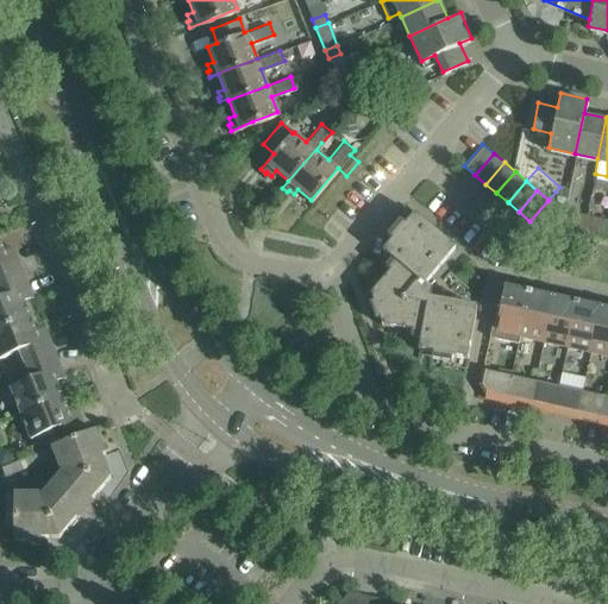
[(556,192),(549,200),(547,201),(563,206),(565,195),(556,192)]
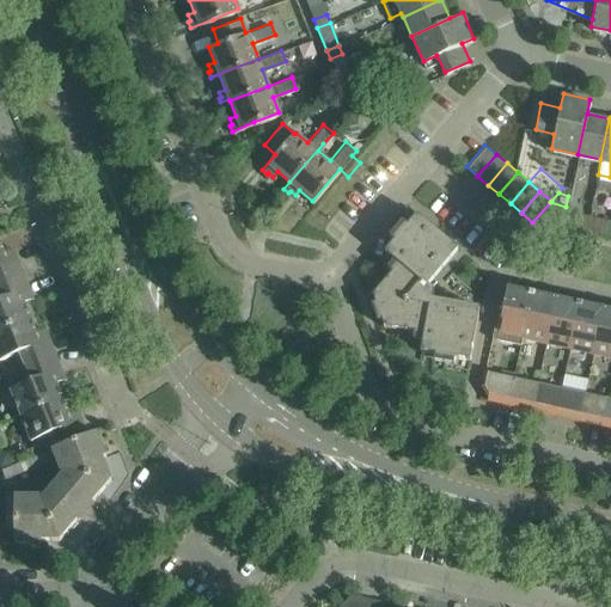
[(562,224),(585,228),(587,214),(566,209),(562,224)]
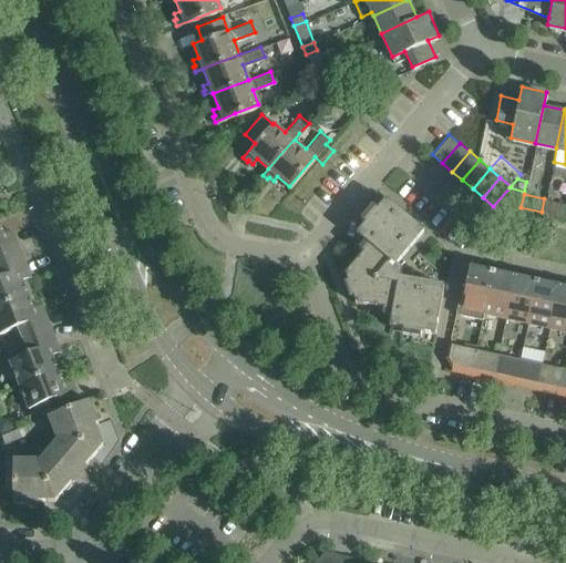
[(434,331),(442,289),(392,279),(394,269),(387,263),(419,224),(386,196),(356,232),(367,263),(345,272),(354,300),(377,292),(389,324),(434,331)]
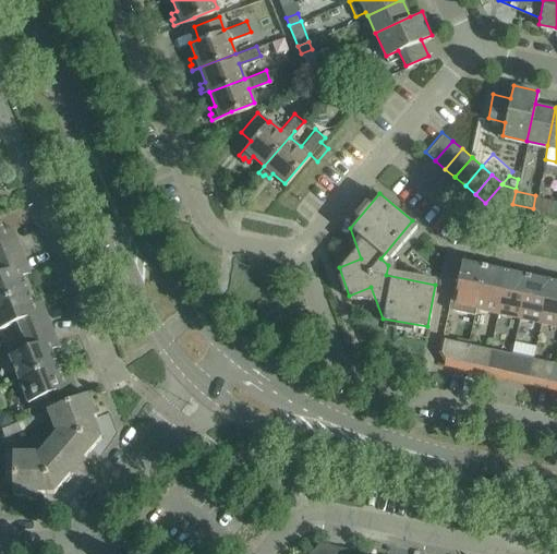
[(535,195),(533,208),(554,213),(556,200),(535,195)]
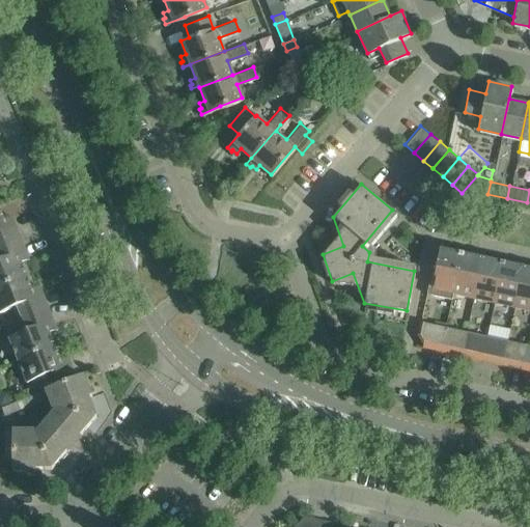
[(6,225),(0,210),(0,243),(19,236),(14,222),(6,225)]
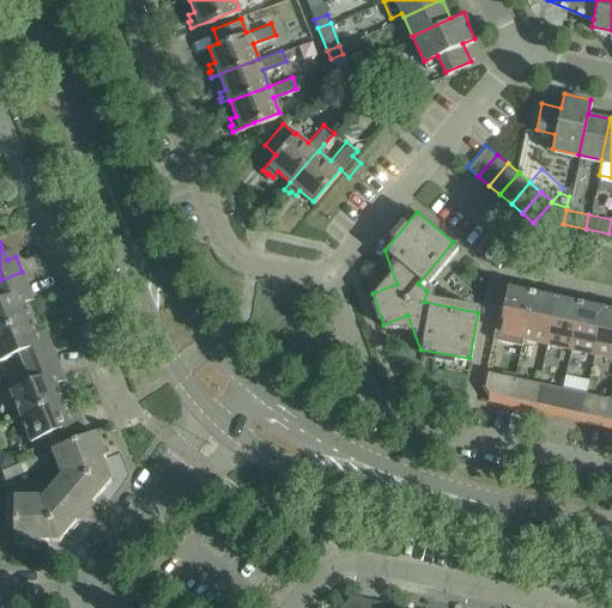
[(0,327),(29,316),(19,291),(29,287),(22,272),(0,280),(0,327)]
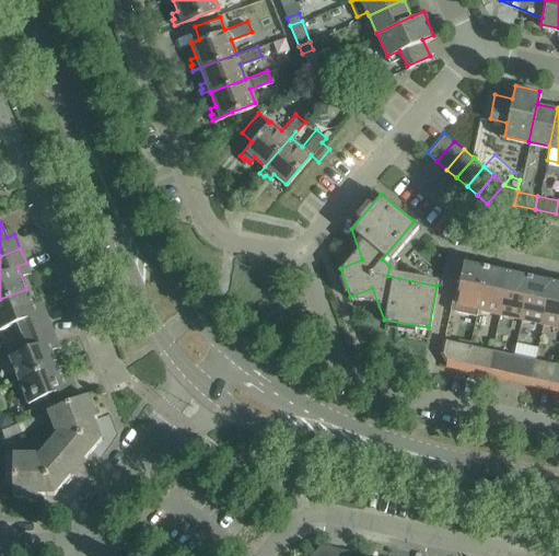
[(477,308),(476,308),(486,265),(464,261),(461,274),(456,273),(449,308),(476,313),(477,308)]
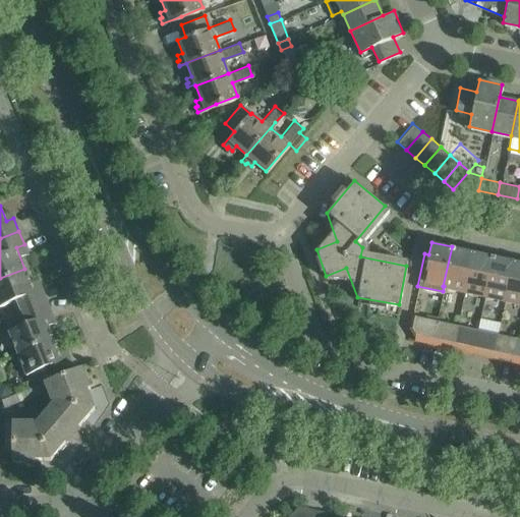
[(444,286),(464,290),(472,251),(452,246),(443,286),(444,286)]
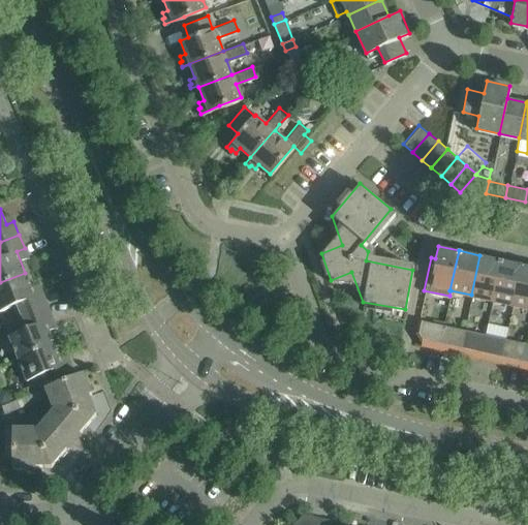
[(500,259),(479,255),(471,295),(491,300),(500,259)]
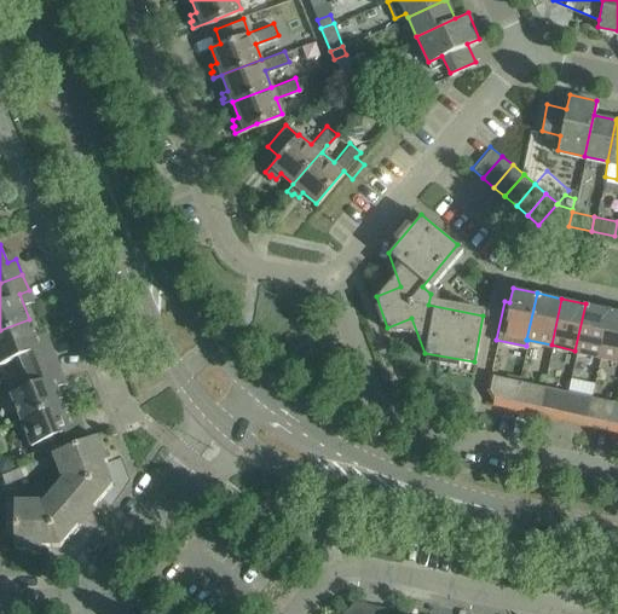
[(575,351),(600,355),(610,310),(585,303),(575,351)]
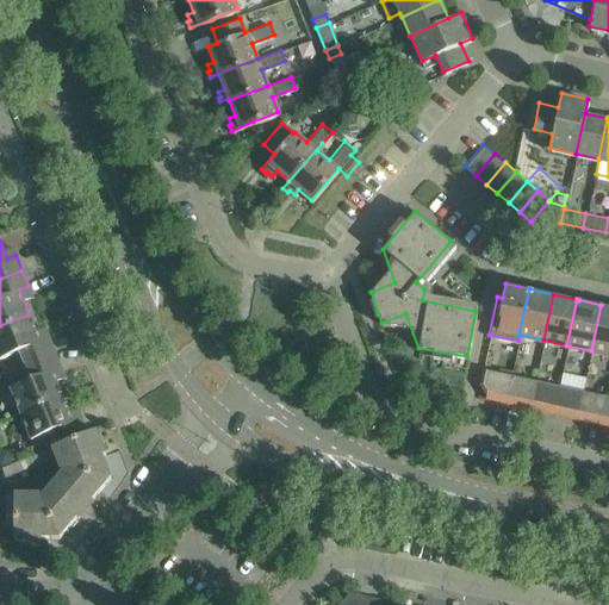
[(608,306),(601,305),(591,350),(608,354),(608,306)]
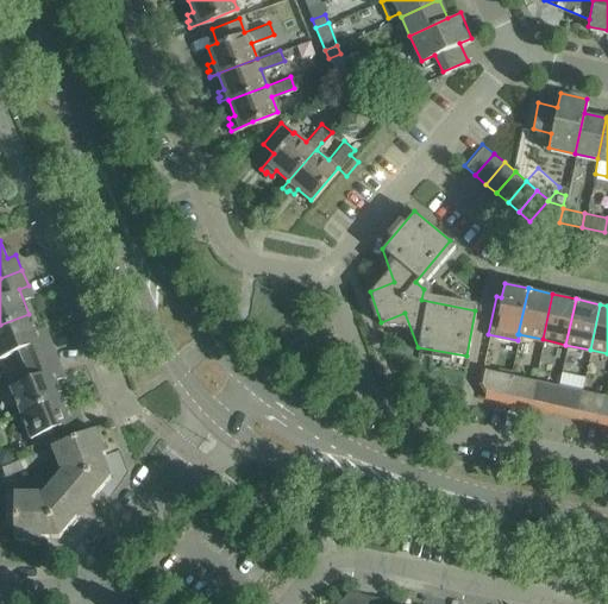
[(0,356),(13,351),(19,364),(54,350),(48,334),(39,338),(29,314),(0,325),(0,356)]
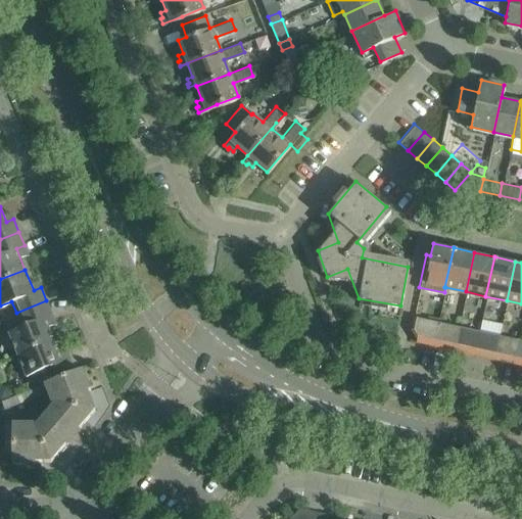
[(16,352),(52,338),(44,317),(51,314),(46,300),(16,313),(20,325),(7,330),(16,352)]
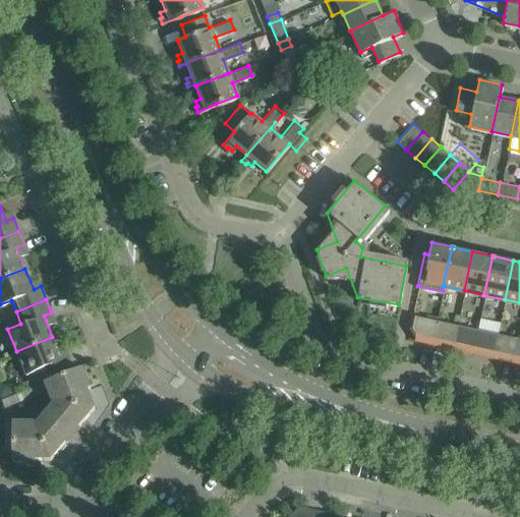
[(418,340),(430,342),(436,320),(411,313),(409,327),(414,336),(419,337),(418,340)]
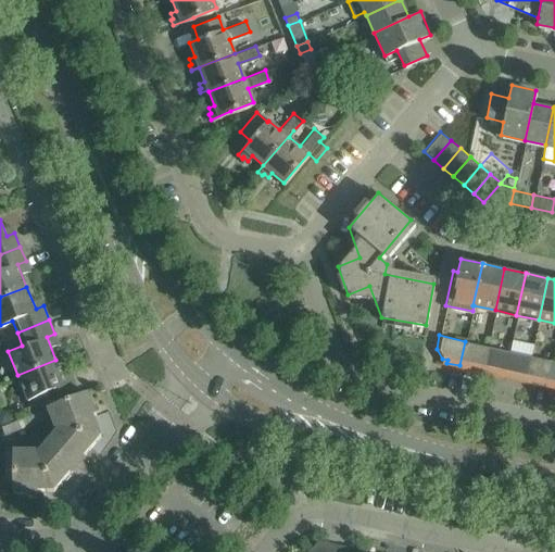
[(465,341),(459,365),(474,368),(475,365),(483,367),(488,346),(465,341)]
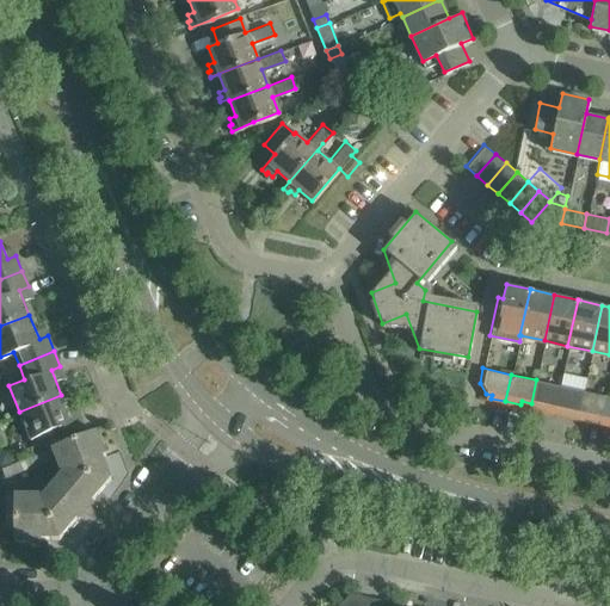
[(559,384),(536,379),(531,403),(540,406),(538,408),(553,412),(559,384)]
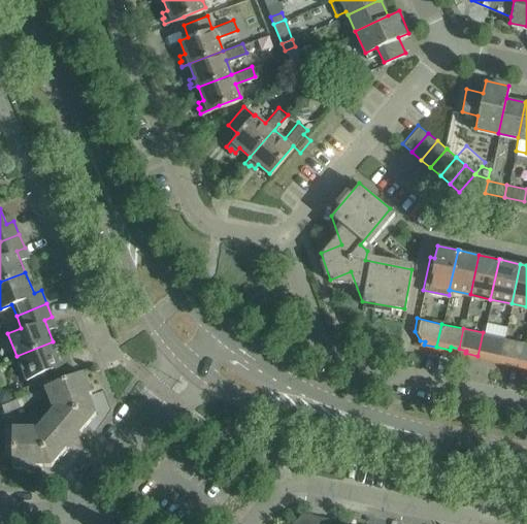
[(492,356),(500,358),(504,337),(483,332),(478,356),(491,359),(492,356)]
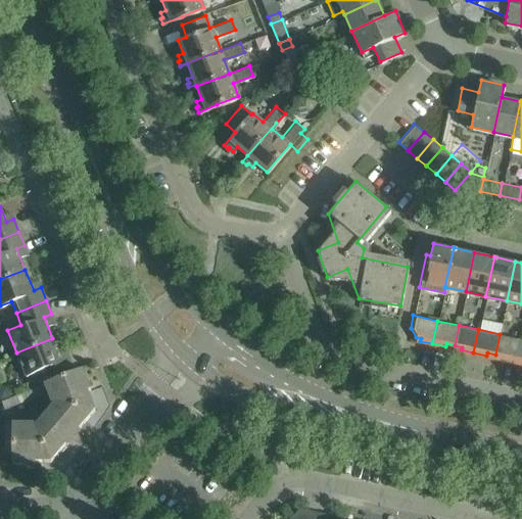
[(519,338),(500,334),(495,355),(503,356),(502,359),(514,362),(519,338)]
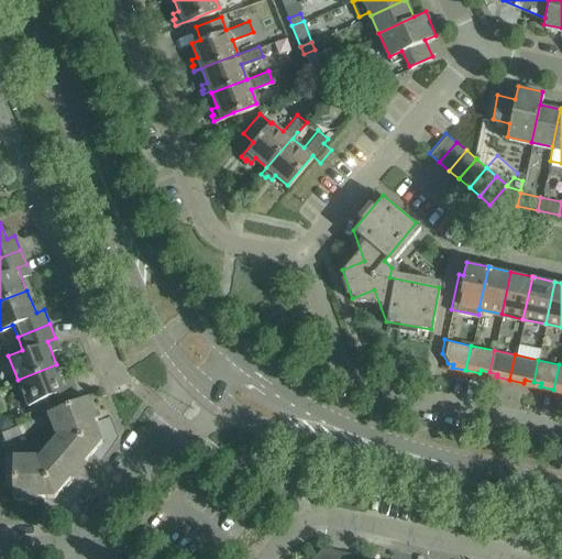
[(18,380),(33,417),(79,398),(74,384),(66,387),(56,364),(18,380)]
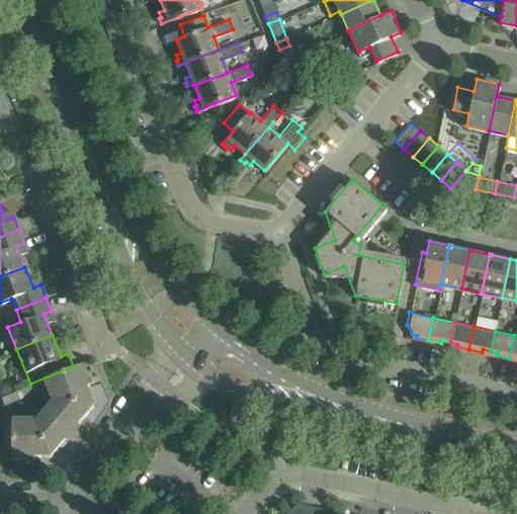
[(81,363),(73,366),(30,383),(12,392),(0,396),(3,403),(47,386),(52,399),(61,395),(62,399),(56,406),(76,423),(93,404),(86,386),(89,383),(81,363)]
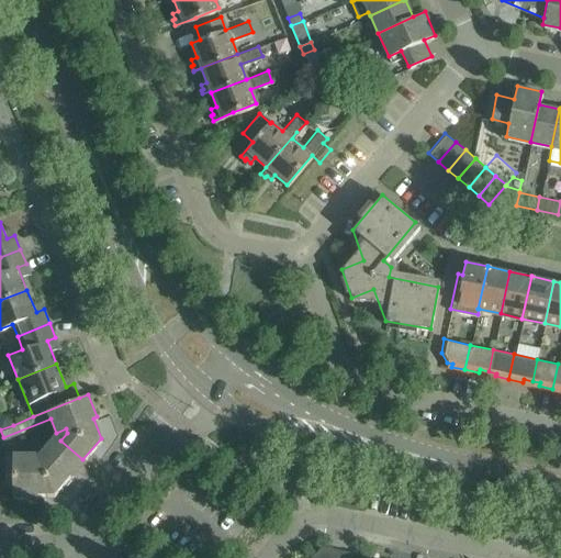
[(13,425),(7,411),(0,413),(0,430),(13,425)]
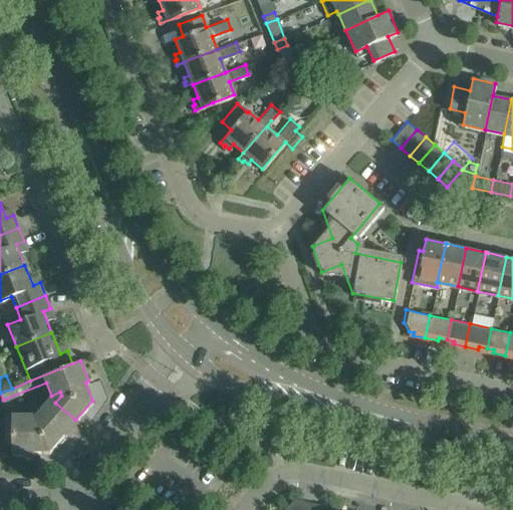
[(11,443),(11,454),(33,454),(33,451),(49,451),(64,433),(58,428),(63,422),(64,423),(65,422),(55,413),(50,409),(36,425),(33,425),(33,415),(12,415),(12,411),(3,411),(3,443),(11,443)]
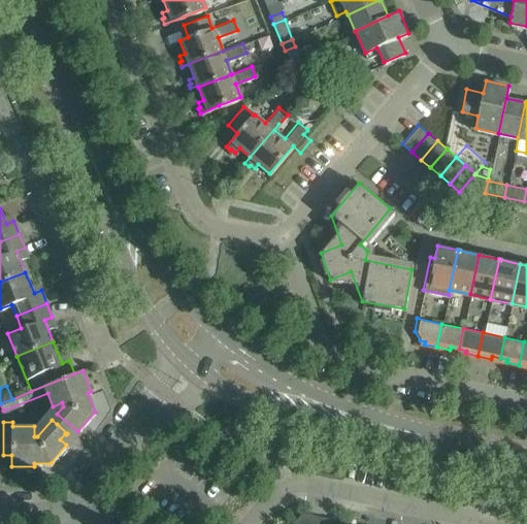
[(11,455),(3,455),(0,455),(0,466),(11,466),(11,455)]
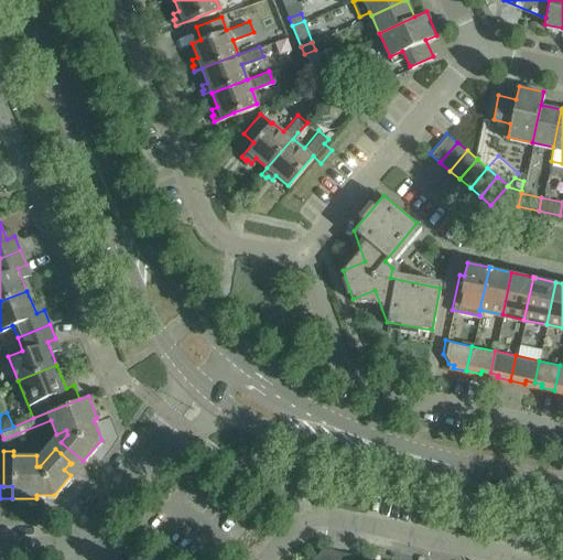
[(355,559),(357,553),(322,547),(314,556),(315,559),(355,559)]
